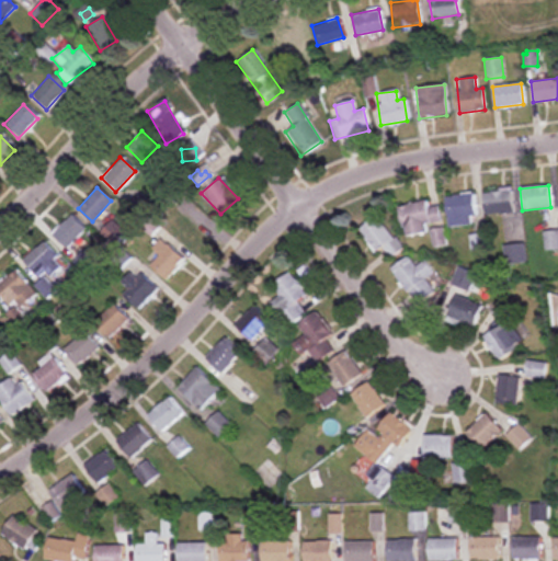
[(486,216),(513,210),(509,187),(480,194),(486,216)]
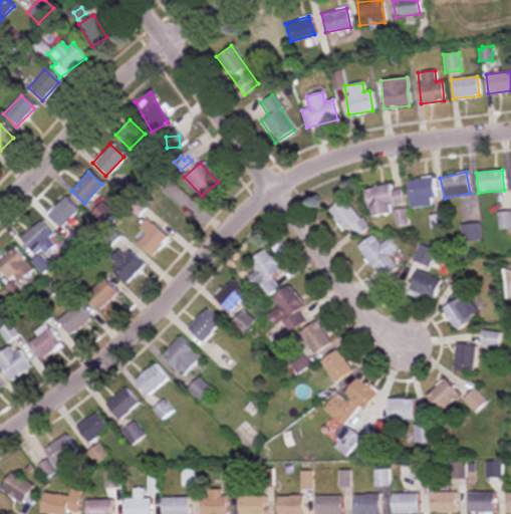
[(410,209),(435,205),(432,177),(406,180),(410,209)]
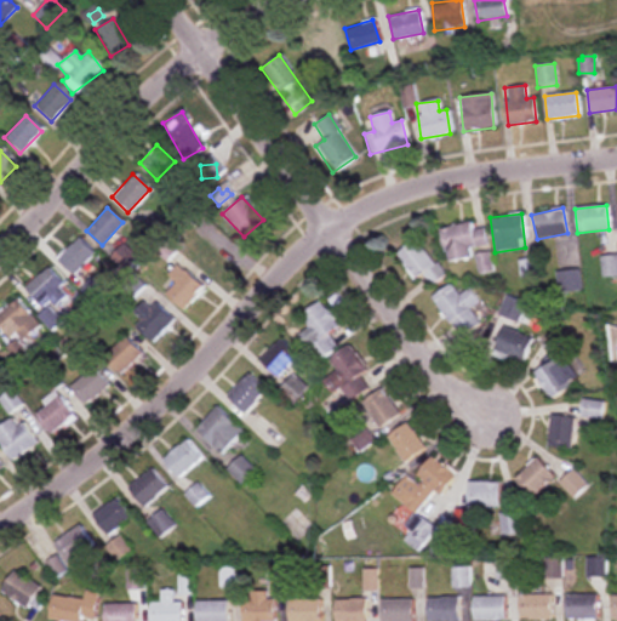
[(486,248),(481,229),(470,232),(469,222),(438,229),(445,262),(469,257),(468,251),(486,248)]
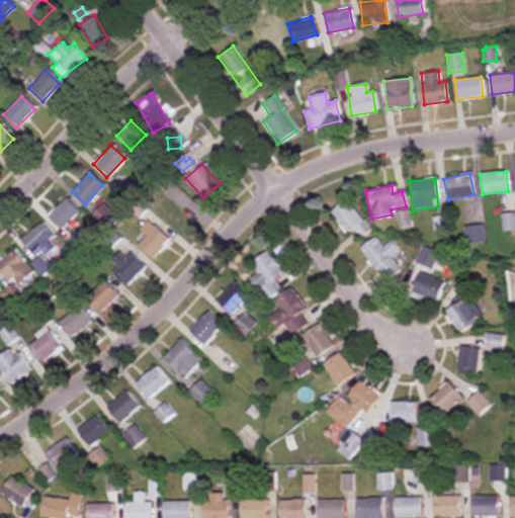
[(77,211),(64,198),(47,216),(60,229),(77,211)]
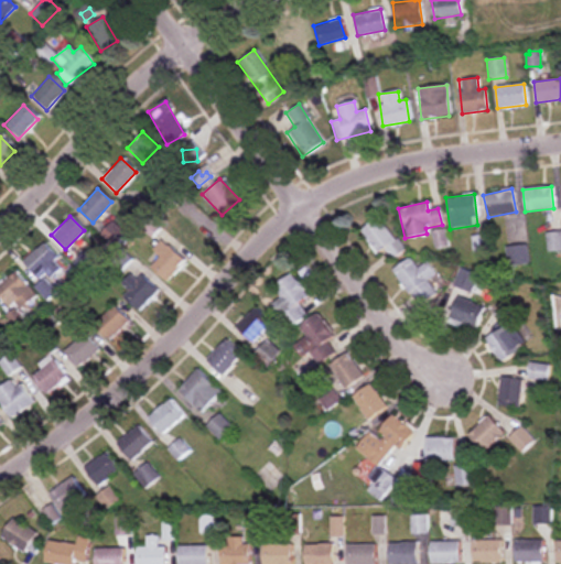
[(395,240),(377,217),(358,231),(375,255),(395,240)]
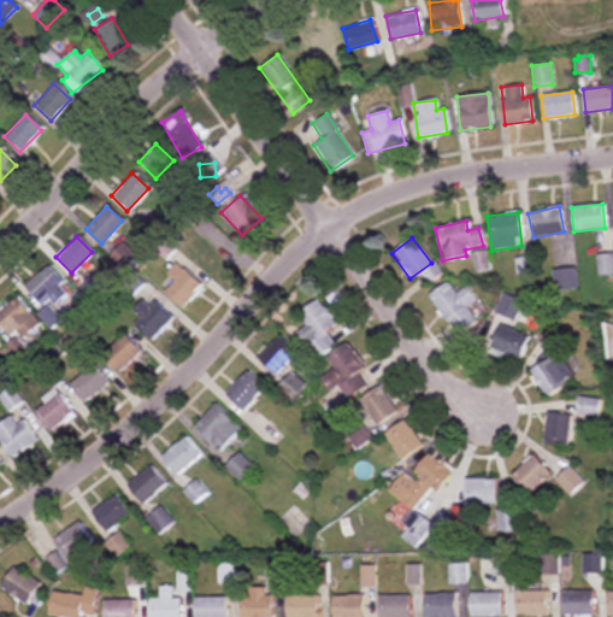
[(612,254),(595,254),(595,275),(612,275),(612,254)]
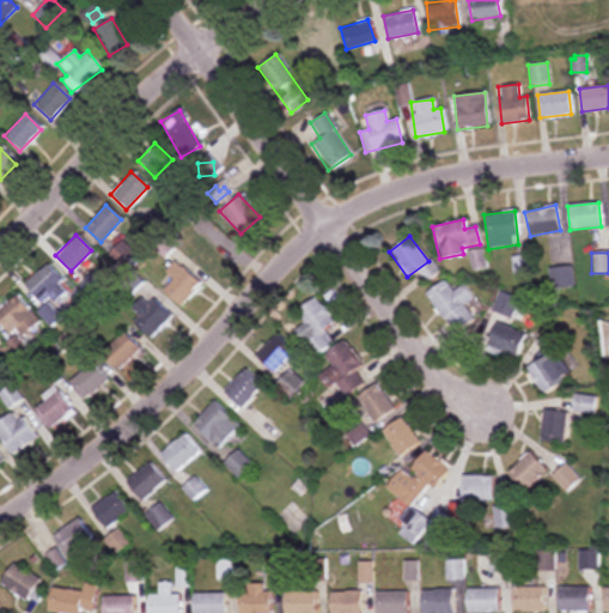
[(163,272),(171,278),(162,292),(181,307),(199,281),(171,261),(163,272)]
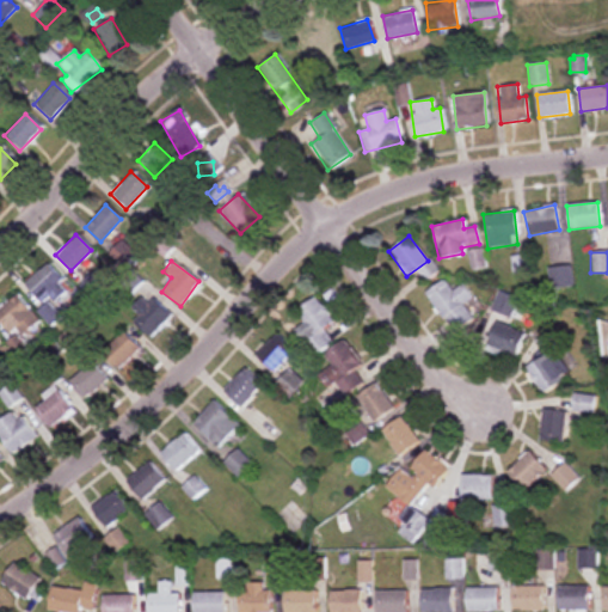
[(43,305),(65,285),(45,264),(24,285),(43,305)]
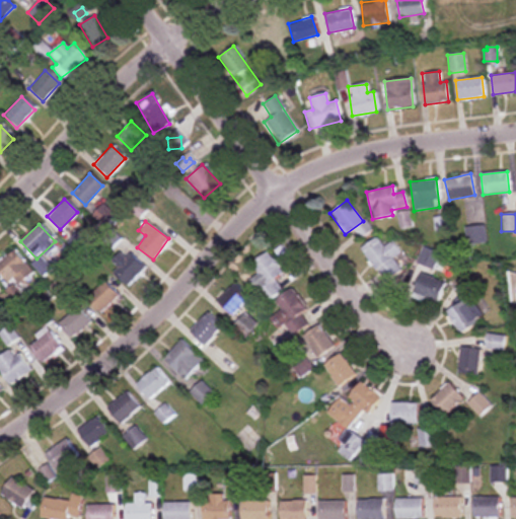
[(465,244),(484,242),(482,225),(463,227),(465,244)]
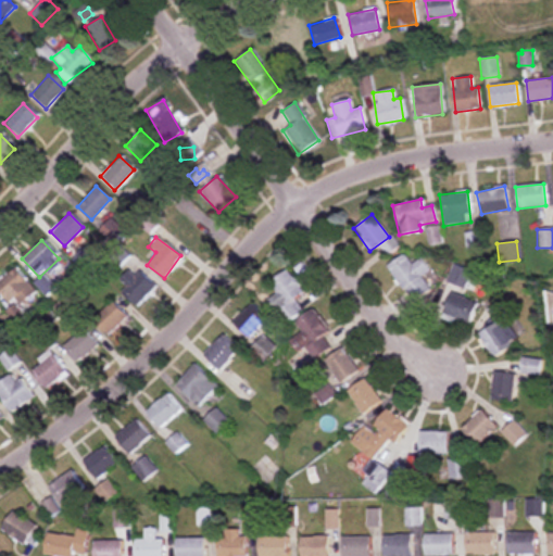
[(412,265),(403,253),(386,266),(413,304),(430,292),(419,277),(428,270),(419,258),(412,265)]
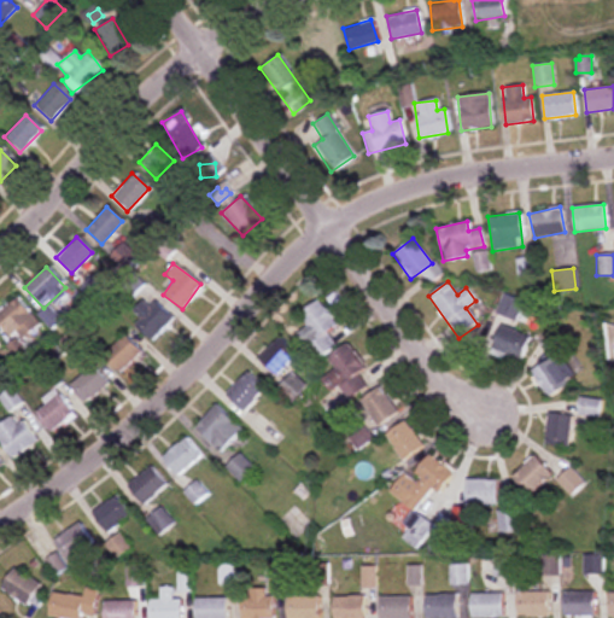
[(520,303),(504,295),(496,310),(512,320),(520,303)]
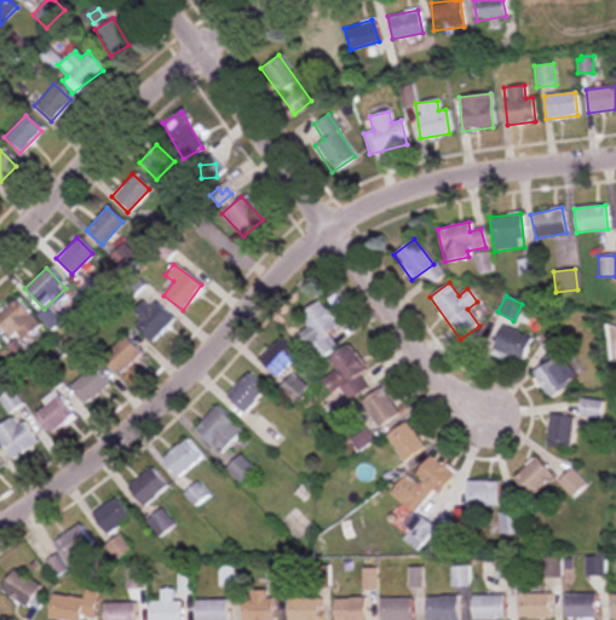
[(147,298),(132,311),(140,320),(134,326),(150,342),(171,322),(147,298)]
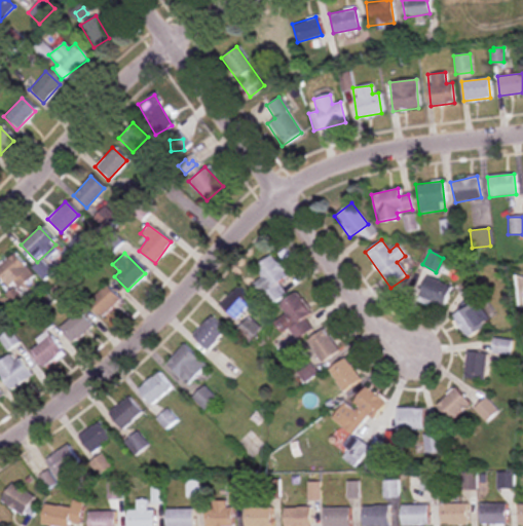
[(11,284),(16,290),(32,277),(12,254),(0,263),(0,279),(6,288),(11,284)]
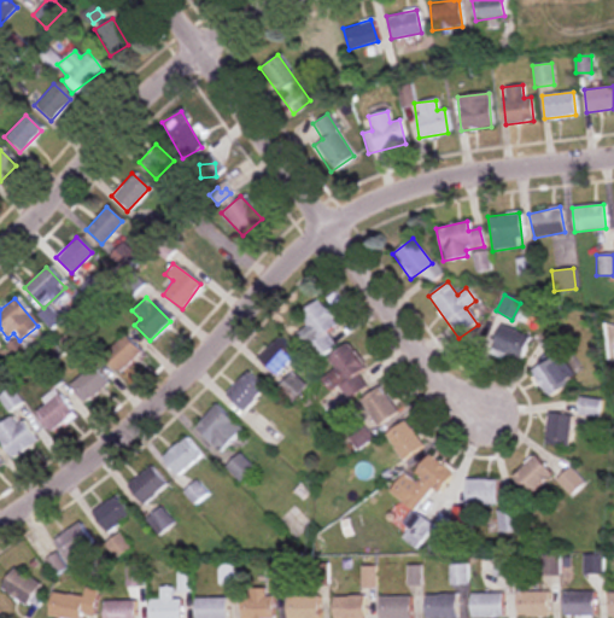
[(335,325),(317,298),(297,313),(305,325),(296,332),(314,359),(334,344),(326,332),(335,325)]
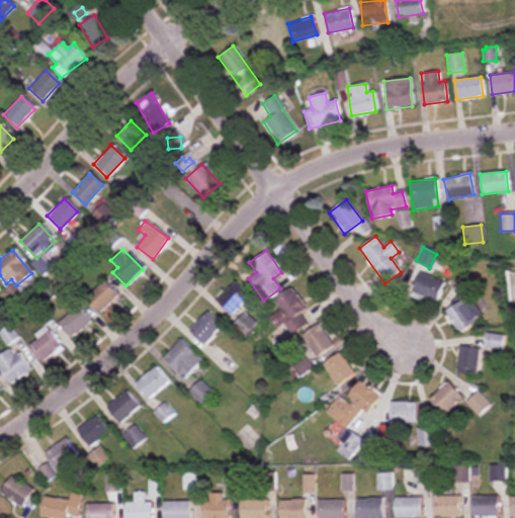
[(434,303),(443,283),(419,272),(410,291),(434,303)]
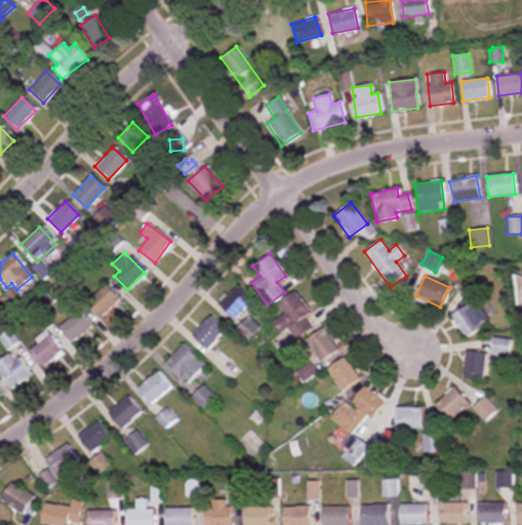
[(101,317),(120,298),(106,284),(86,303),(101,317)]
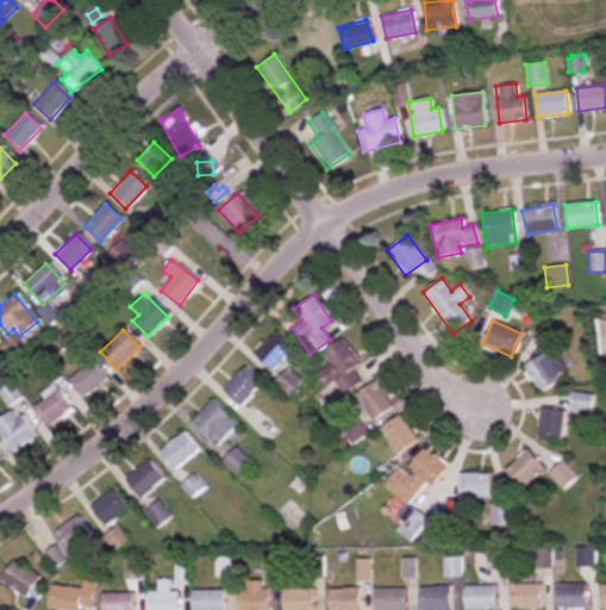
[(538,393),(561,380),(544,353),(557,344),(549,330),(532,340),(542,355),(523,366),(538,393)]
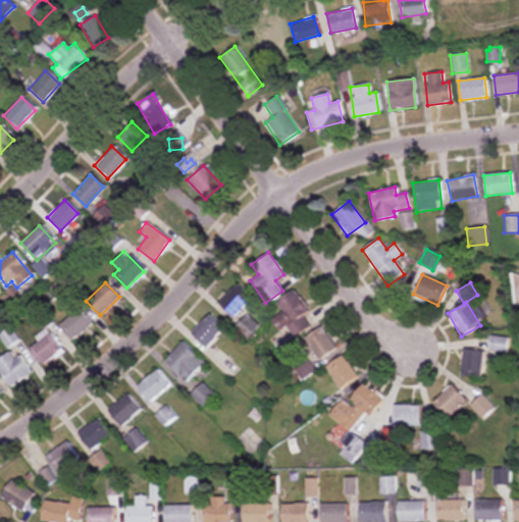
[(217,302),(232,315),(250,298),(236,283),(217,302)]
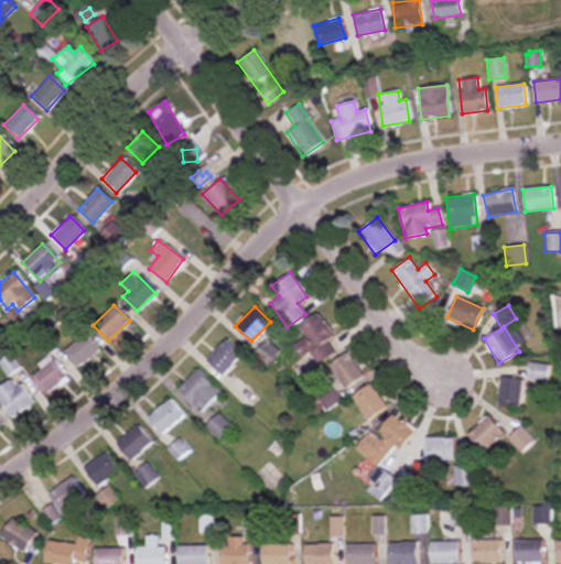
[(301,356),(306,351),(316,365),(333,353),(325,342),(333,336),(316,312),(297,326),(304,336),(292,345),(301,356)]
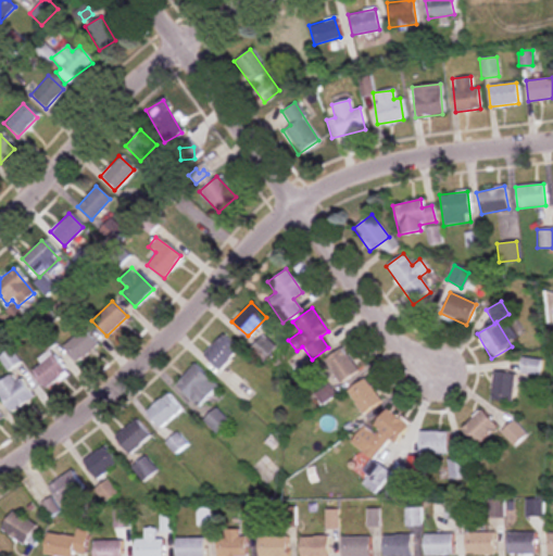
[(76,363),(97,345),(83,329),(62,346),(76,363)]
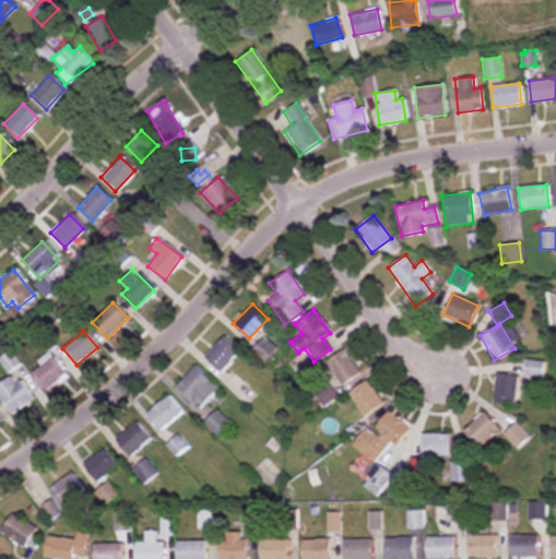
[(238,352),(222,336),(203,355),(220,371),(238,352)]
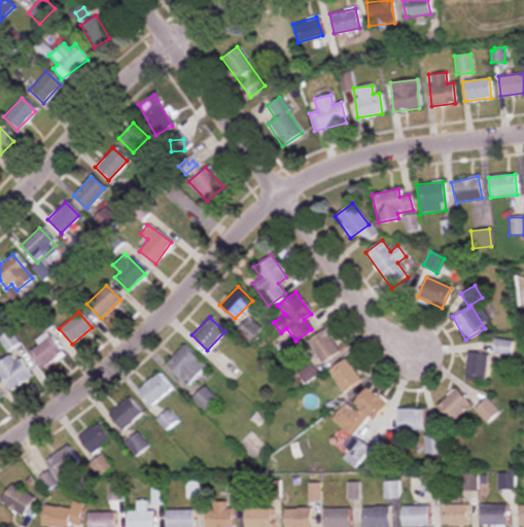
[(238,331),(247,340),(257,328),(247,320),(238,331)]
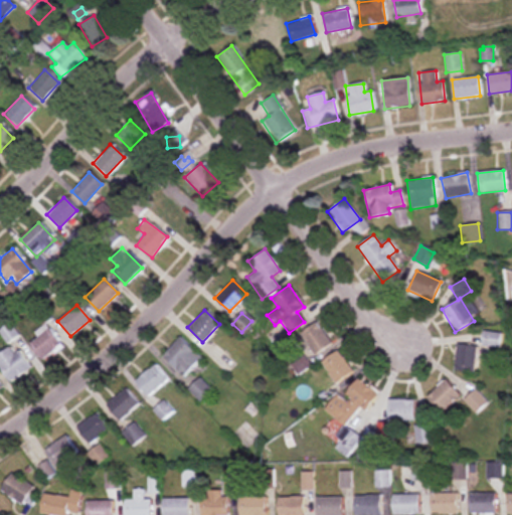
[(299,334),(314,355),(330,344),(315,322),(299,334)]
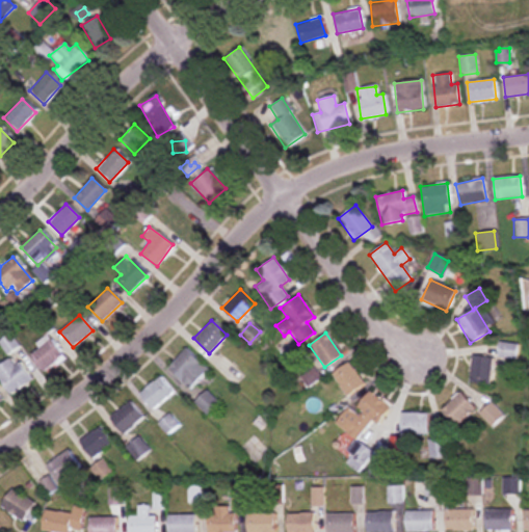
[(29,356),(44,373),(63,356),(48,339),(29,356)]
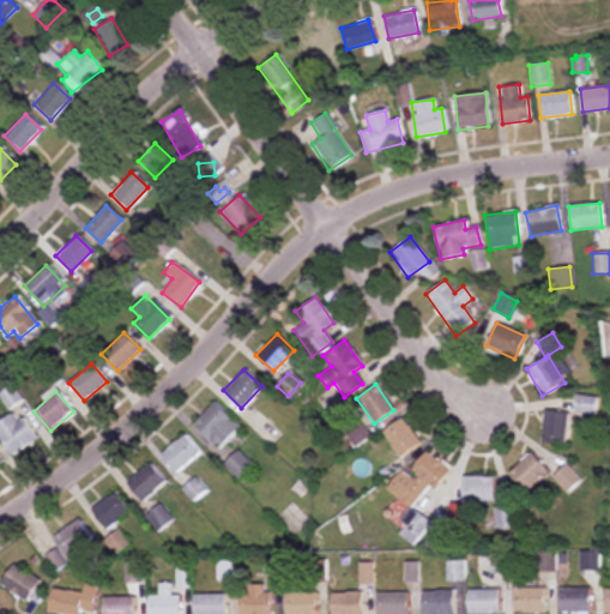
[(573,411),(593,414),(596,397),(574,396),(573,411)]
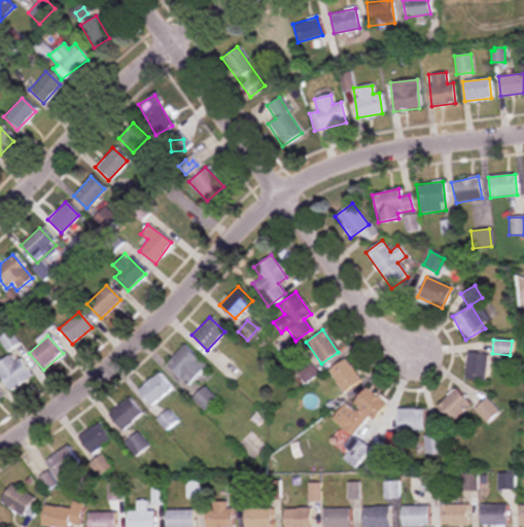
[(186,385),(205,365),(183,346),(165,365),(186,385)]
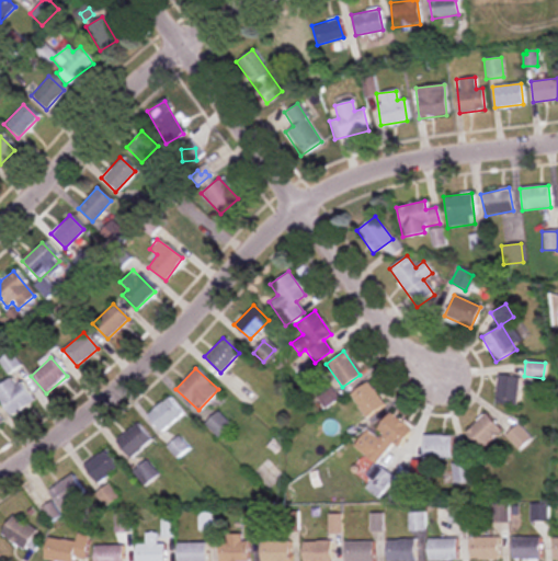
[(519,377),(496,375),(492,404),(515,407),(519,377)]
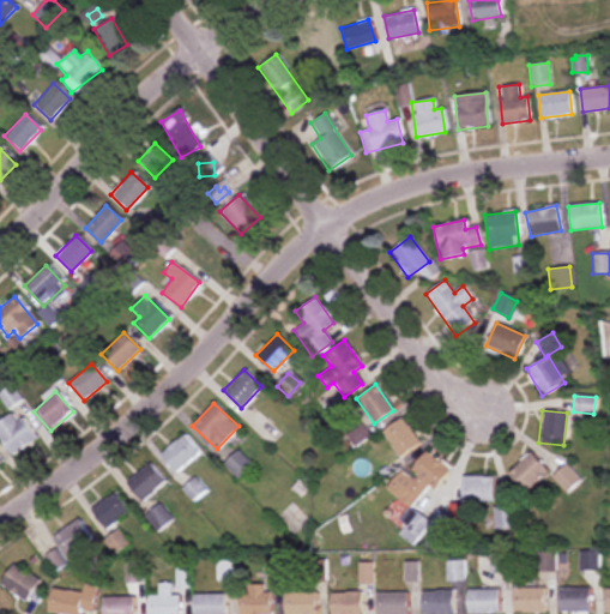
[(0,441),(11,457),(36,440),(17,411),(0,422),(0,441)]
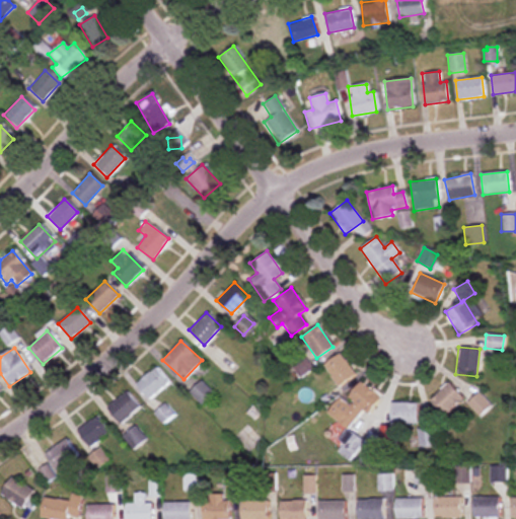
[(354,375),(339,353),(322,365),(339,386),(354,375)]
